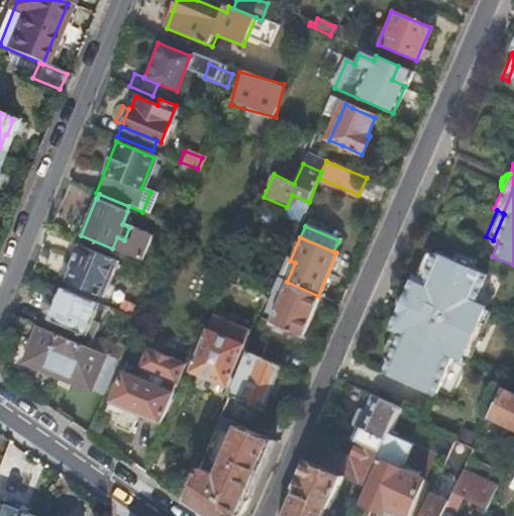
[(70,268),(64,281),(101,296),(116,261),(77,244),(68,267),(70,268)]
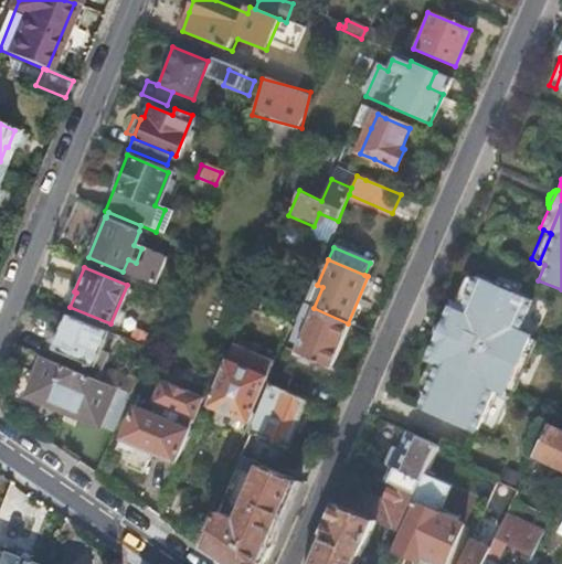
[(460,305),(473,278),(465,275),(452,301),(458,305),(460,305)]
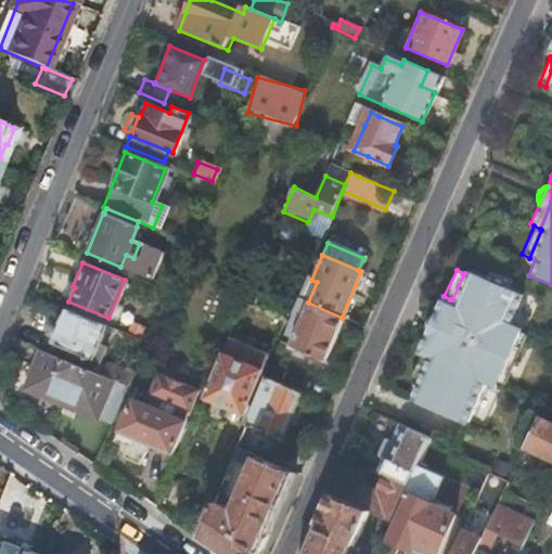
[(501,369),(517,331),(518,329),(506,323),(520,295),(503,287),(506,280),(487,271),(484,280),(465,271),(464,273),(452,299),(450,299),(425,357),(426,358),(414,384),(408,399),(463,424),(482,382),(492,387),(493,385),(501,369)]
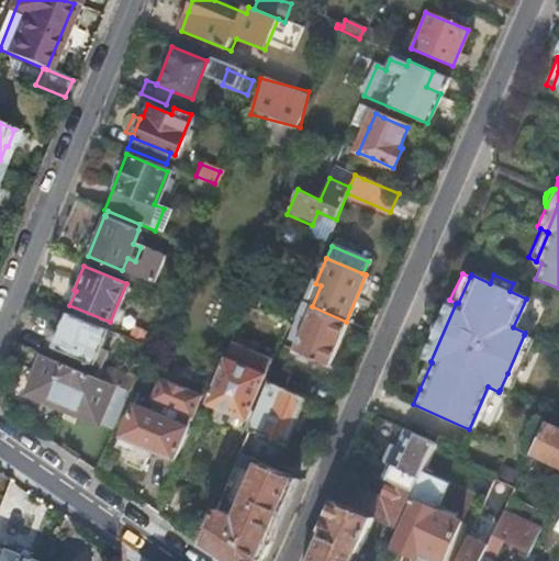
[(167,295),(155,290),(148,305),(160,310),(167,295)]
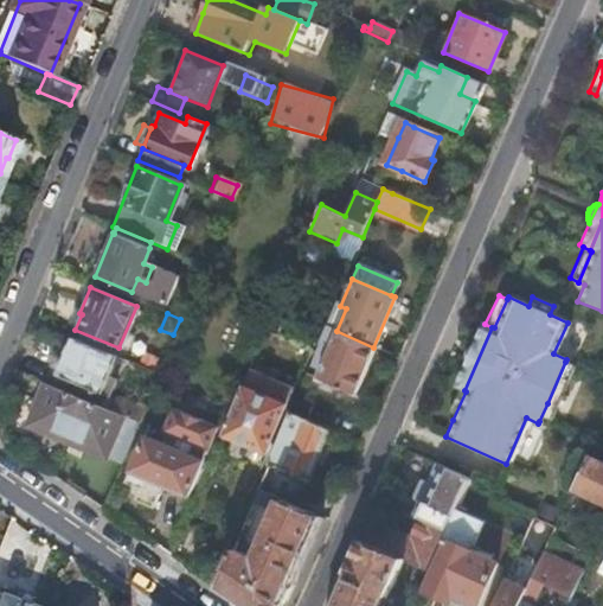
[(464,390),(492,327),(485,324),(481,323),(472,343),(472,344),(463,362),(453,386),(459,388),(464,390)]
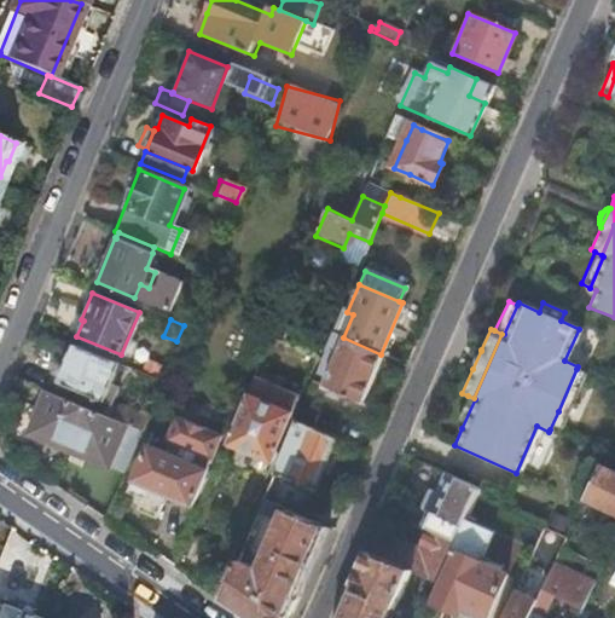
[(360,403),(381,354),(343,338),(321,386),(360,403)]
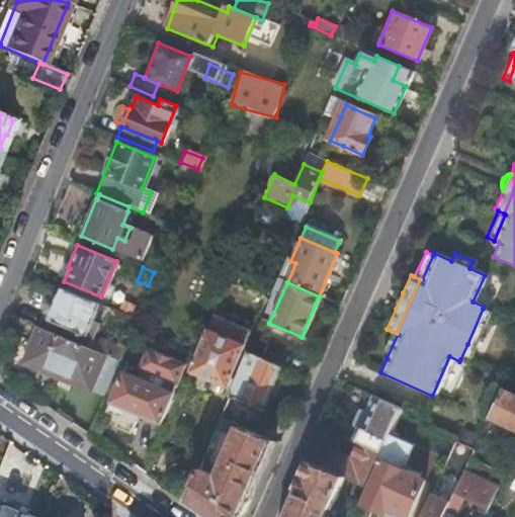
[(60,287),(46,320),(85,336),(98,304),(98,303),(60,287)]
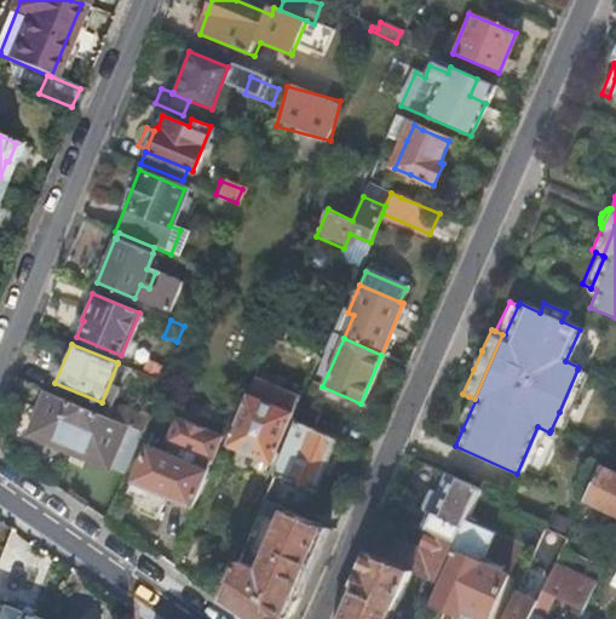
[(482,351),(482,350),(479,350),(477,351),(476,353),(473,355),(472,357),(472,360),(471,364),(472,367),(473,370),(482,351)]
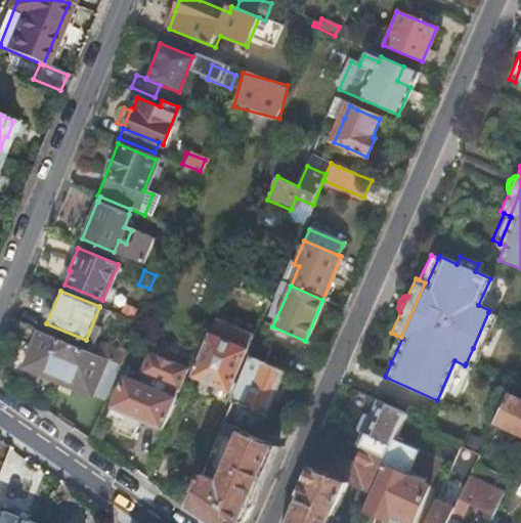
[(117,314),(135,322),(140,310),(122,303),(117,314)]
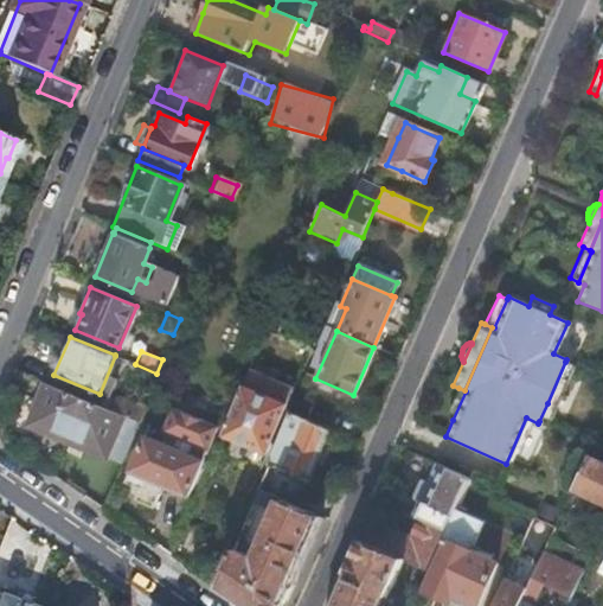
[(572,365),(565,362),(547,403),(539,421),(546,425),(572,365)]
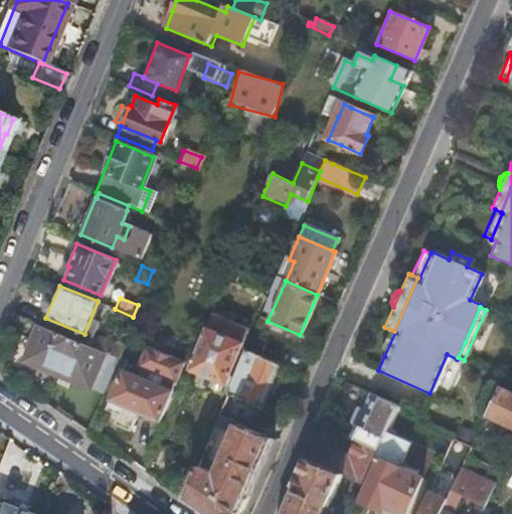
[(246,330),(210,315),(190,362),(186,370),(222,386),(246,330)]
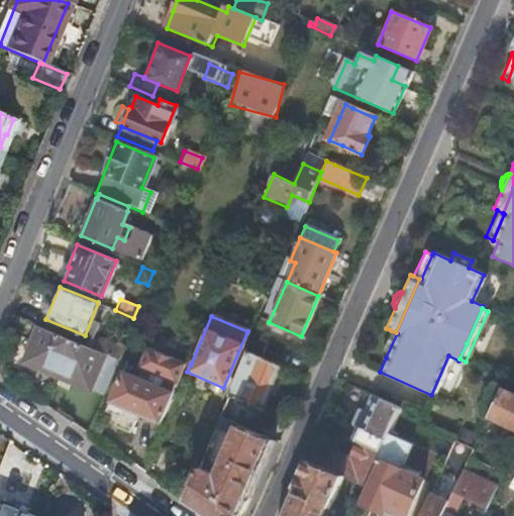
[(86,389),(101,353),(92,350),(36,327),(22,362),(86,389)]
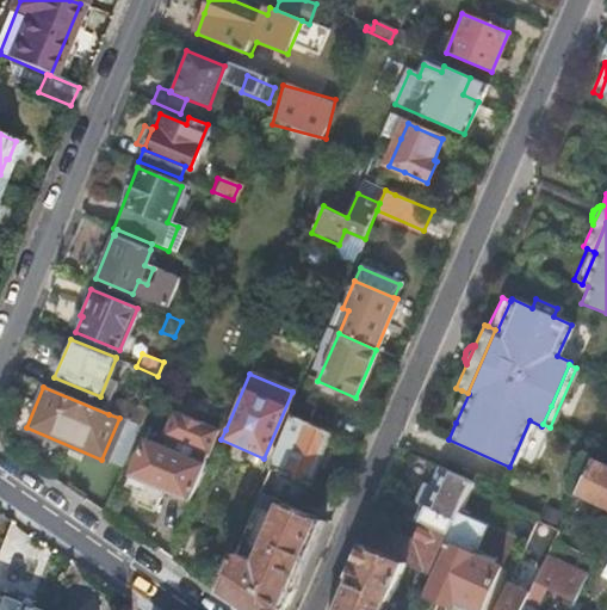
[(448,419),(456,423),(469,394),(468,393),(462,390),(448,419)]
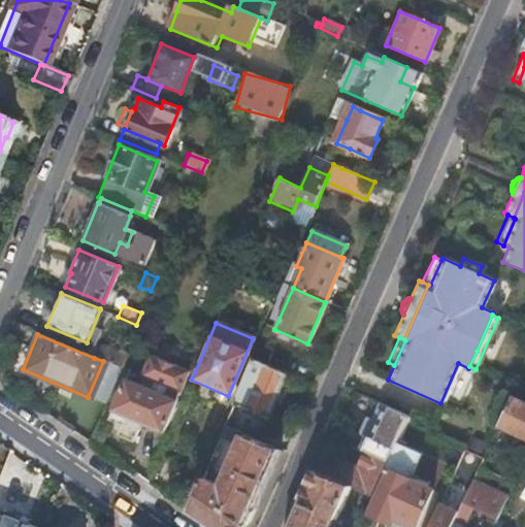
[(103,361),(118,368),(124,354),(100,344),(94,358),(103,361)]
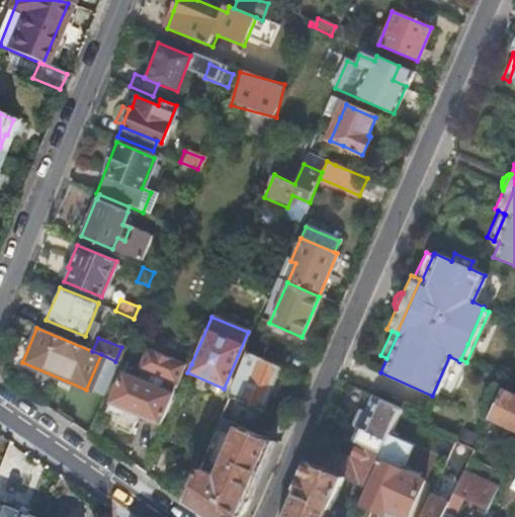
[(182,365),(146,349),(137,368),(141,370),(137,379),(119,372),(106,403),(103,410),(115,415),(111,427),(130,434),(134,424),(131,423),(135,415),(157,425),(170,394),(182,365)]
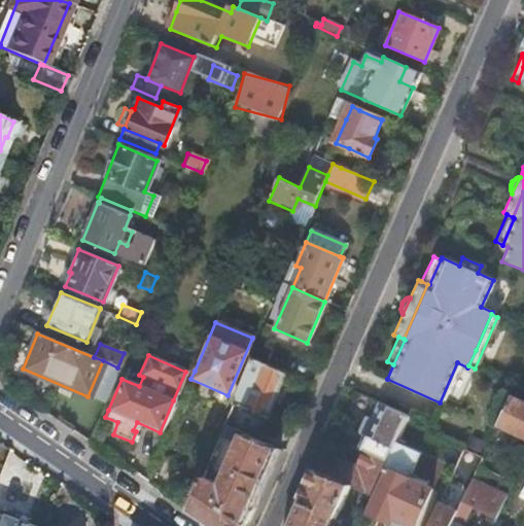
[(266,418),(284,375),(264,365),(259,375),(255,373),(253,378),(245,374),(232,404),(266,418)]
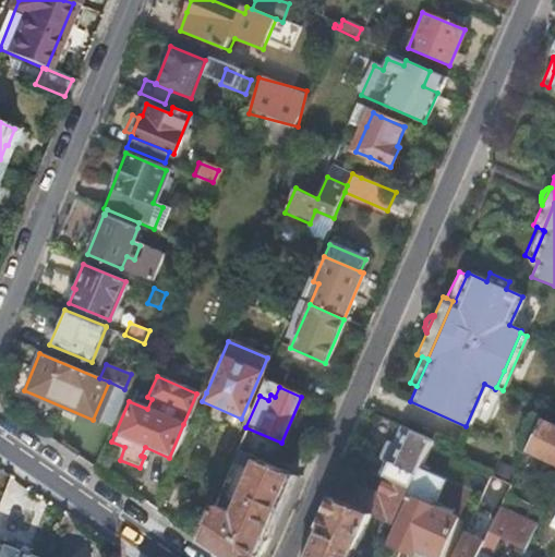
[(554,427),(553,427),(537,420),(523,449),(554,464),(554,427)]
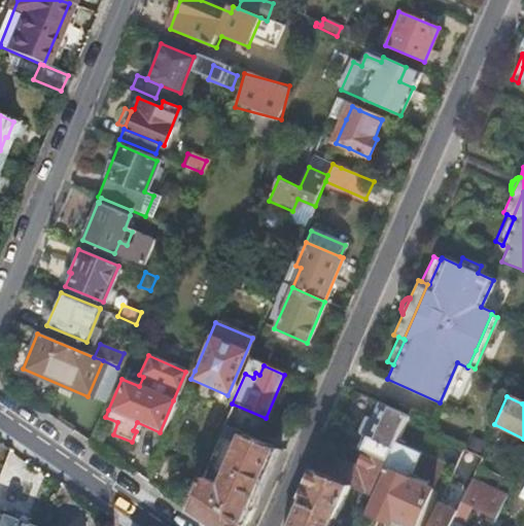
[(362,448),(364,449),(386,458),(393,442),(406,414),(378,401),(370,418),(363,415),(357,427),(369,432),(362,448)]
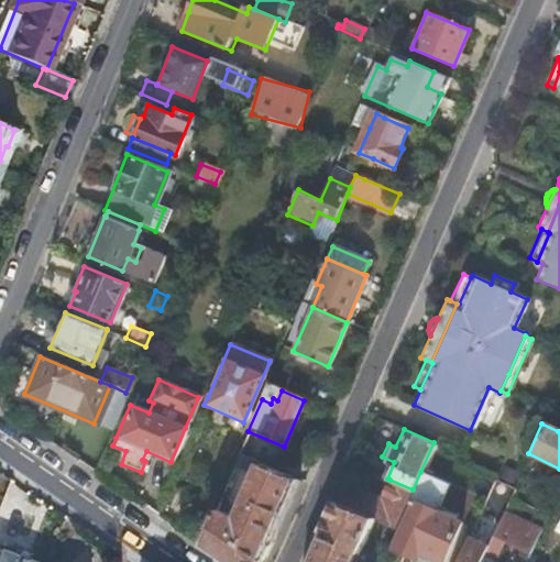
[(259,463),(264,465),(270,451),(243,439),(238,453),(259,462),(259,463)]
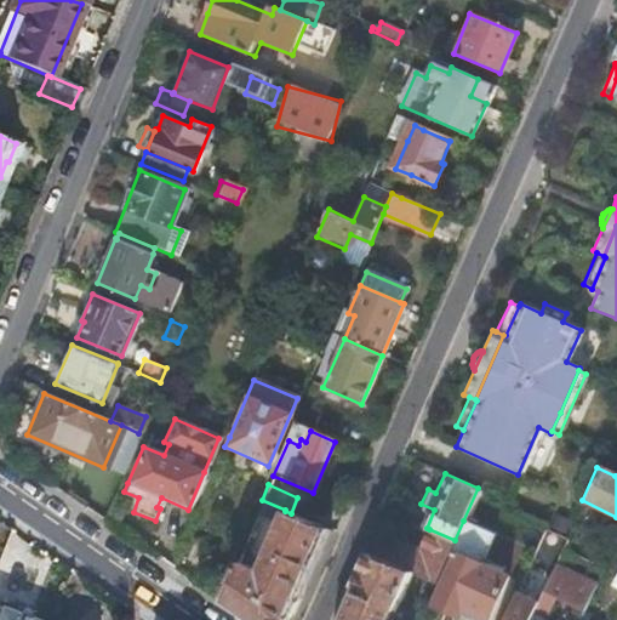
[(285,619),(303,581),(326,528),(291,513),(285,511),(285,510),(262,500),(256,512),(269,518),(272,512),(283,517),(258,572),(235,562),(220,599),(249,619),(285,619)]
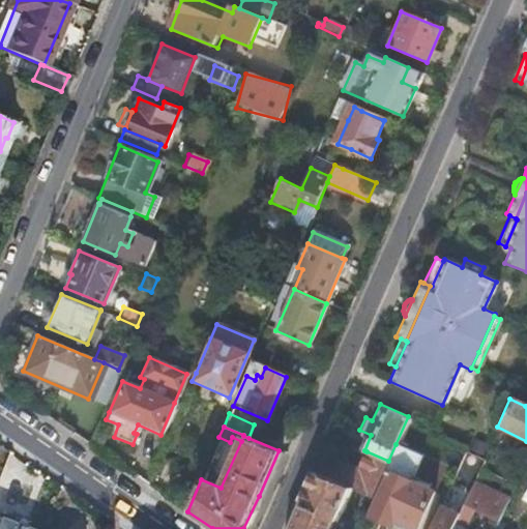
[(94,433),(89,442),(96,447),(103,439),(94,433)]
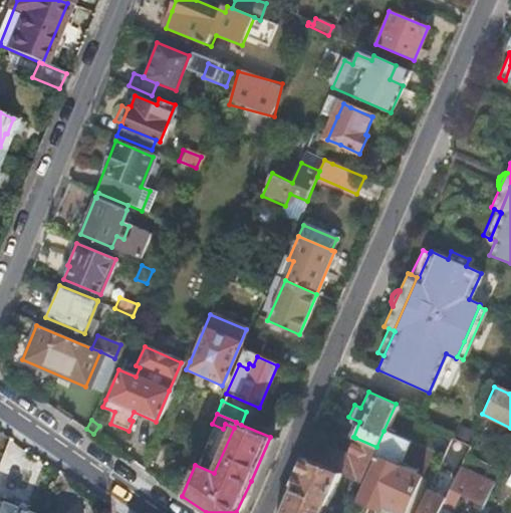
[(384,431),(376,447),(371,457),(375,459),(357,499),(377,509),(380,502),(400,512),(417,476),(395,466),(406,441),(384,431)]
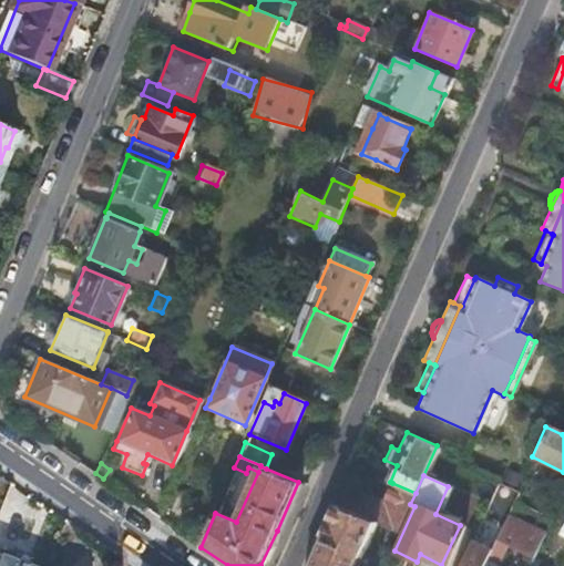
[(416,493),(392,483),(382,504),(375,521),(338,504),(309,565),(356,565),(375,523),(397,533),(410,504),(416,493)]
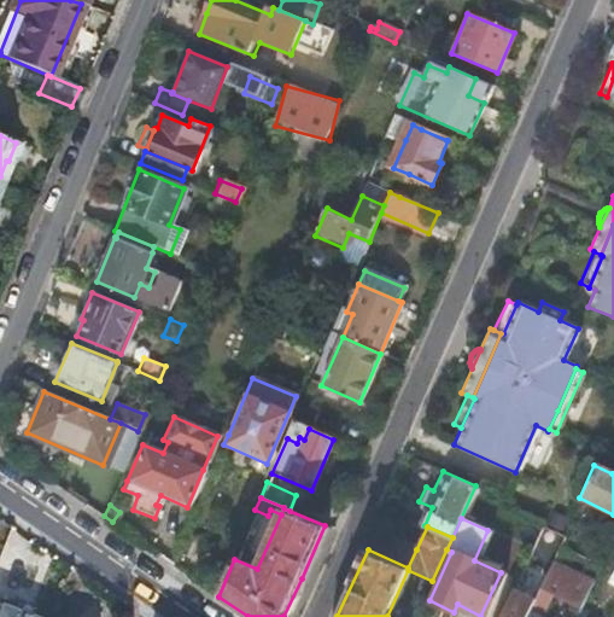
[(408,568),(416,549),(375,531),(368,549),(408,568)]
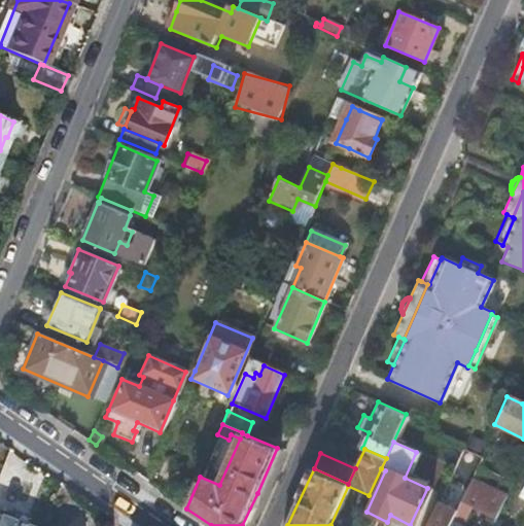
[(455,509),(448,522),(455,525),(488,525),(502,496),(468,480),(455,509)]
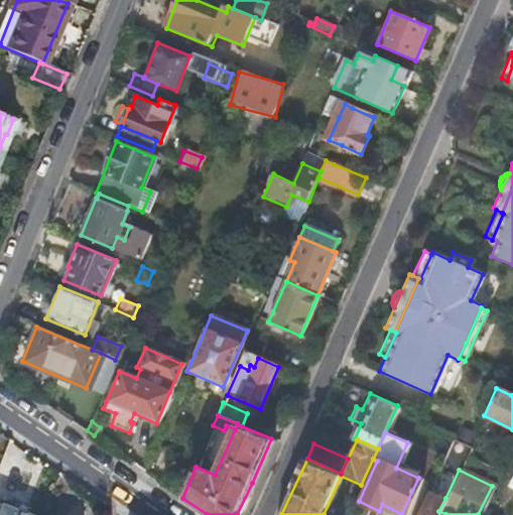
[(437,514),(438,511),(445,498),(433,493),(427,490),(415,514),(437,514)]
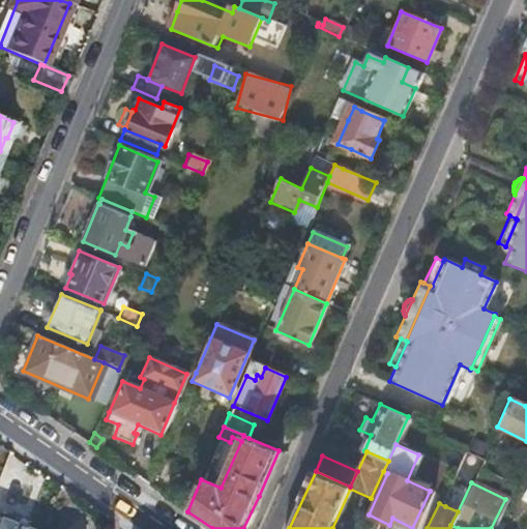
[(26,528),(0,518),(0,528),(26,528)]
